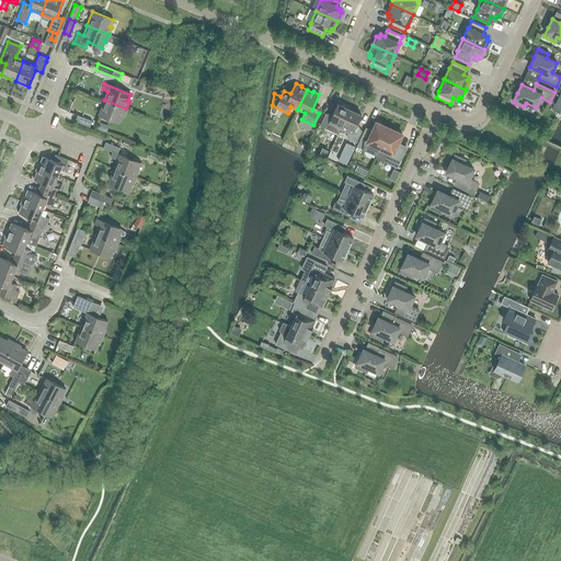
[(123,116),(126,109),(104,100),(99,114),(118,123),(122,115),(123,116)]
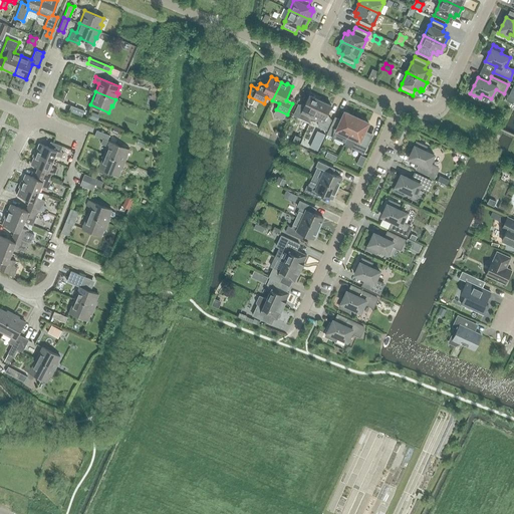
[(312,117),(320,100),(309,95),(304,106),(298,104),(293,115),(299,117),(301,112),(312,117)]
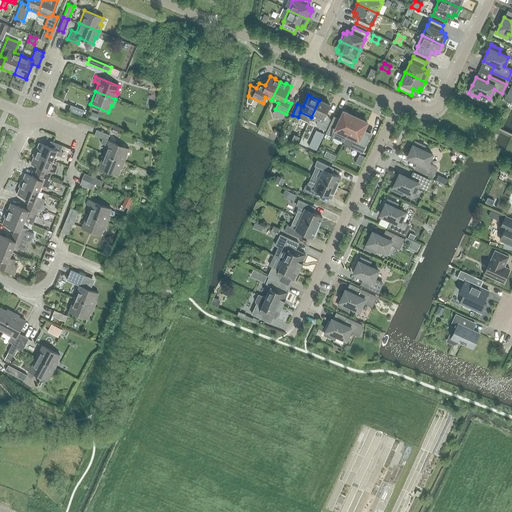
[(325,117),(330,105),(319,100),(311,117),(317,120),(317,121),(317,127),(325,130),(330,119),(325,117)]
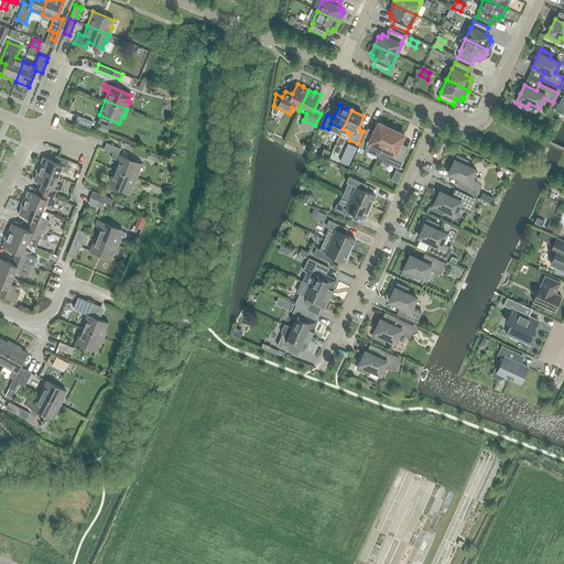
[(98,123),(91,121),(77,115),(75,121),(96,129),(98,123)]
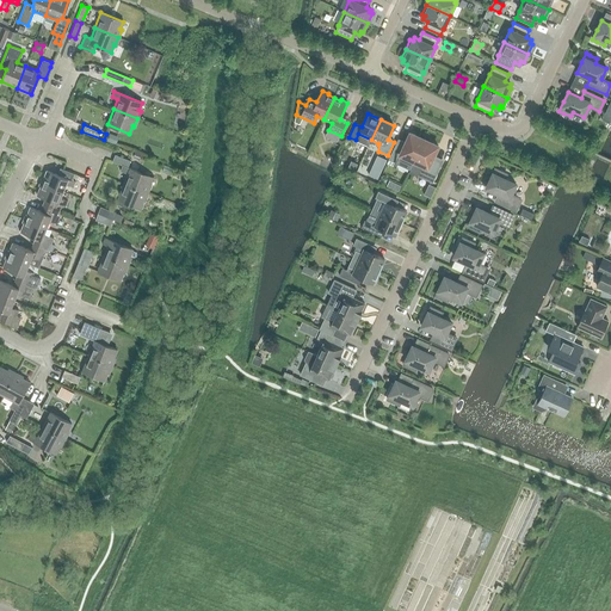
[(118,136),(107,133),(105,140),(116,144),(118,136)]
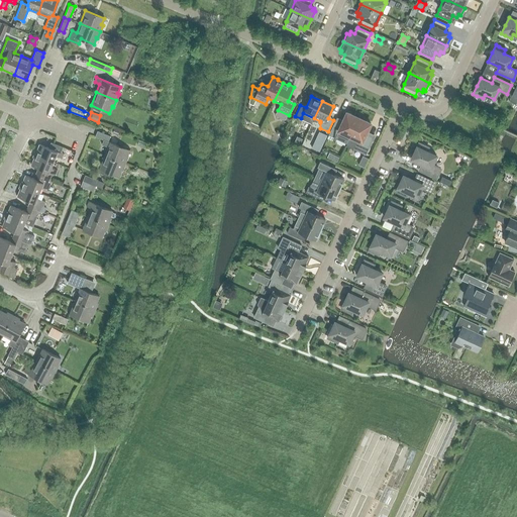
[(334,122),(329,135),(347,143),(358,118),(347,112),(343,120),(341,125),(334,122)]
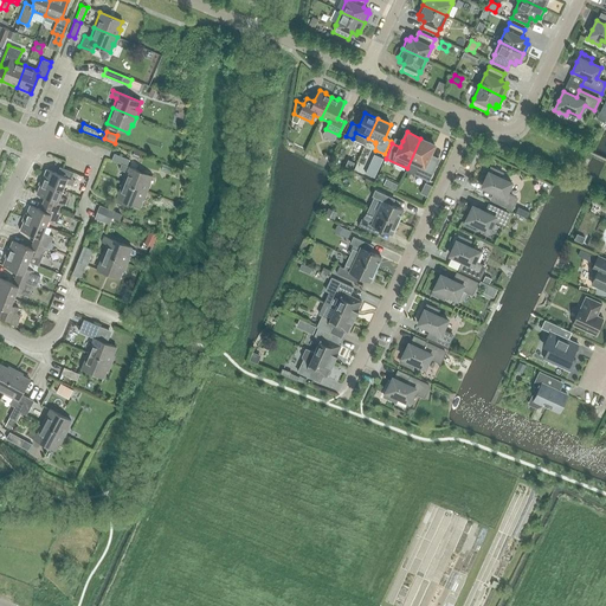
[(407,168),(406,171),(430,181),(437,165),(427,160),(431,154),(434,144),(420,139),(407,168)]
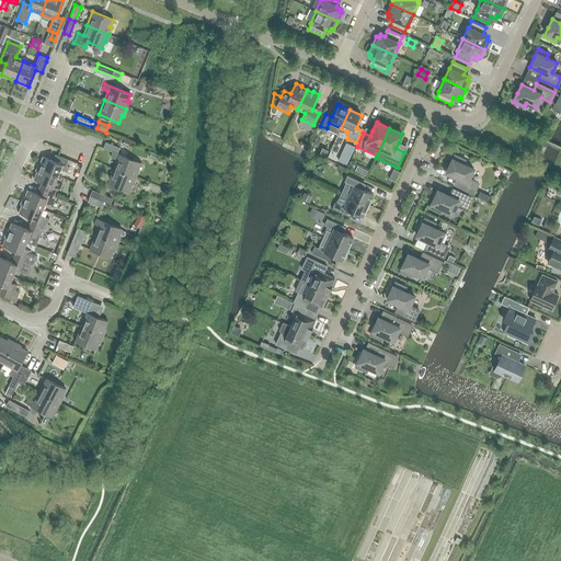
[(139,162),(119,153),(117,152),(119,147),(105,141),(103,148),(112,151),(110,157),(117,159),(113,168),(135,176),(138,170),(137,169),(139,162)]
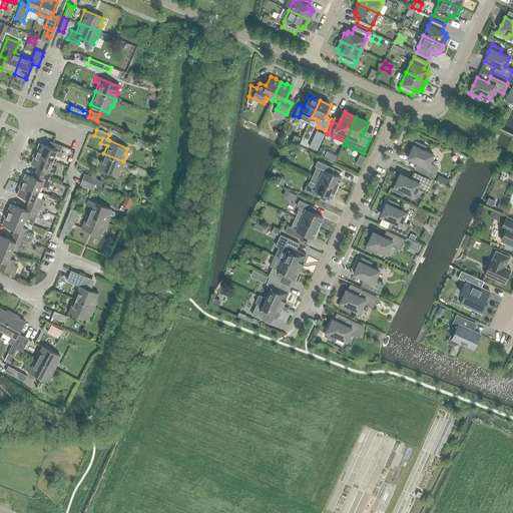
[(317,130),(314,136),(317,137),(322,140),(325,134),(317,130)]
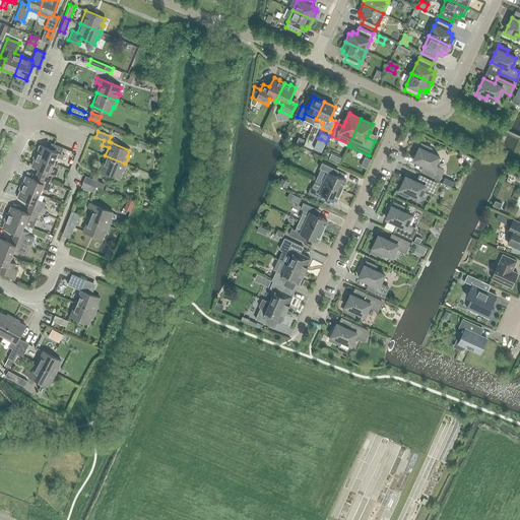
[(34,154),(53,163),(56,156),(62,158),(64,154),(60,153),(63,147),(51,143),(49,148),(40,144),(37,151),(36,151),(34,154)]
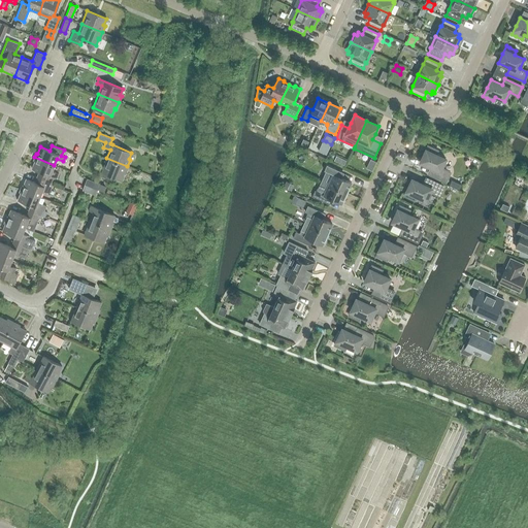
[(441,168),(446,159),(436,155),(437,151),(431,147),(428,145),(424,154),(420,163),(431,168),(428,174),(446,182),(450,172),(441,168)]
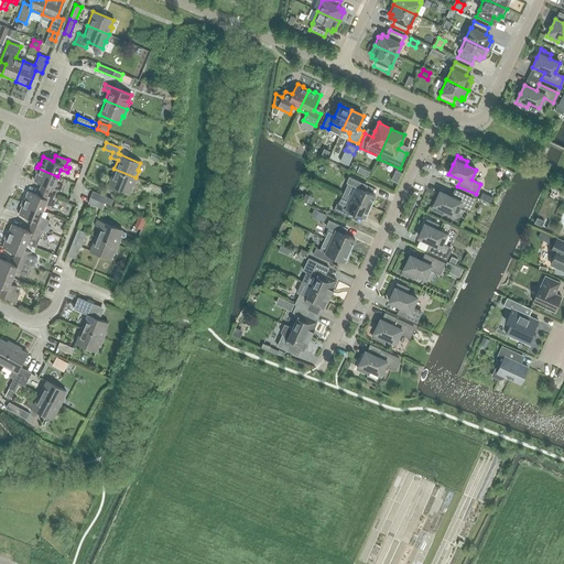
[(55,183),(57,176),(36,167),(35,172),(36,172),(33,180),(42,183),(40,188),(56,195),(58,190),(60,191),(62,185),(55,183)]
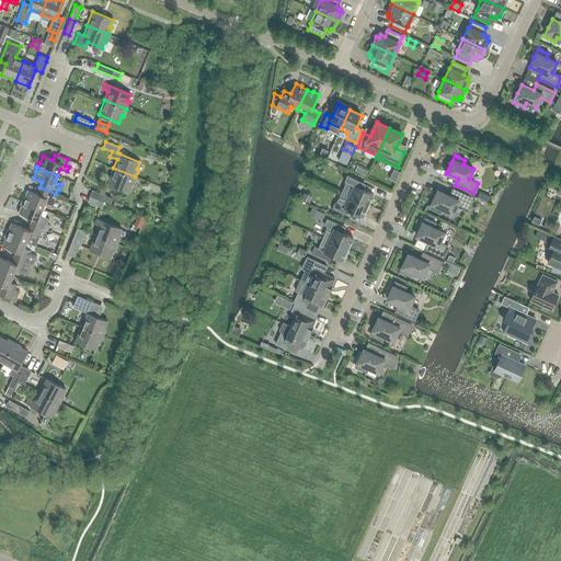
[(133,184),(135,176),(113,168),(107,182),(128,191),(130,183),(133,184)]
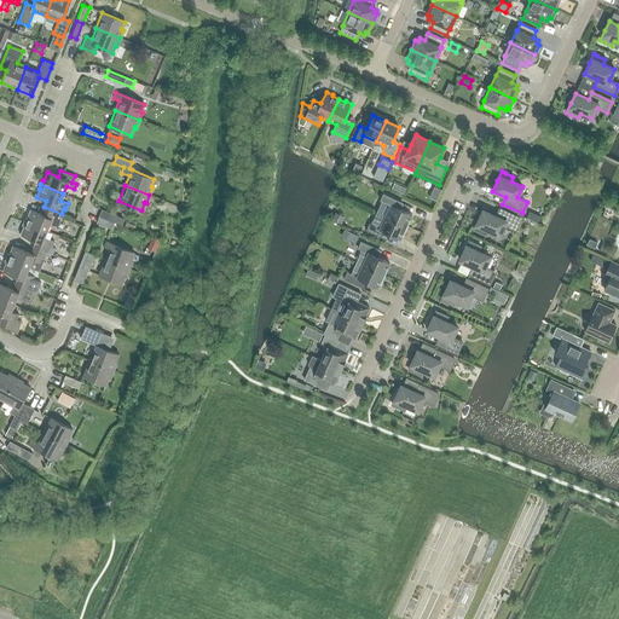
[(412,214),(398,208),(391,204),(394,198),(383,194),(381,200),(383,202),(377,214),(406,227),(410,219),(412,214)]
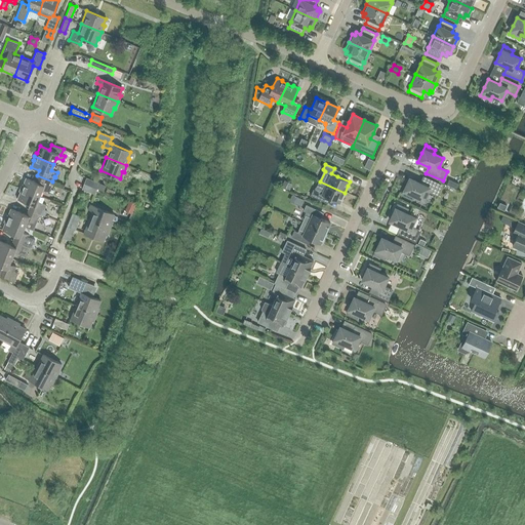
[(48,192),(52,182),(37,175),(35,180),(26,177),(23,185),(22,184),(21,188),(39,195),(42,189),(48,192)]
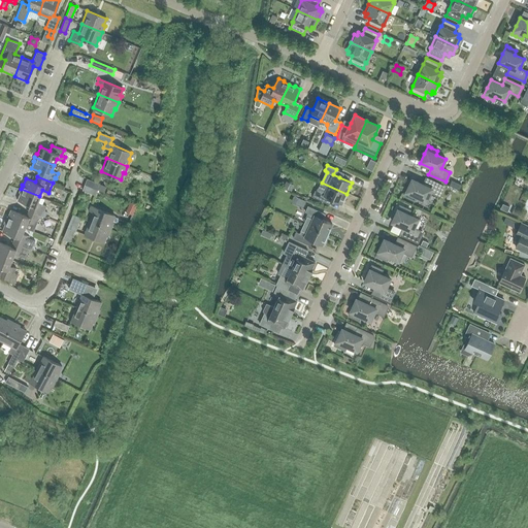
[(98,189),(100,184),(87,178),(85,184),(98,189)]
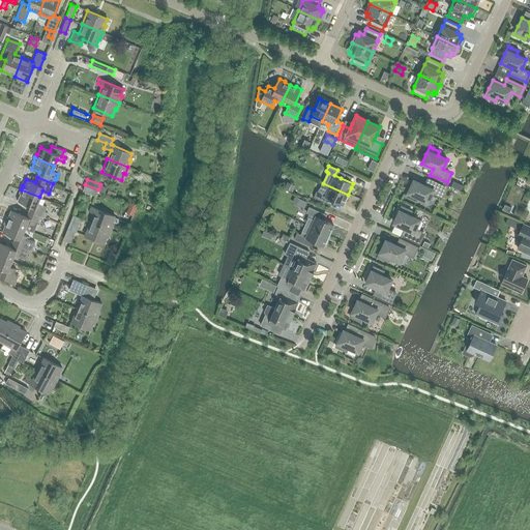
[(441,197),(445,187),(428,179),(424,185),(414,180),(410,188),(406,197),(410,199),(410,198),(416,201),(418,198),(428,202),(432,193),(441,197)]
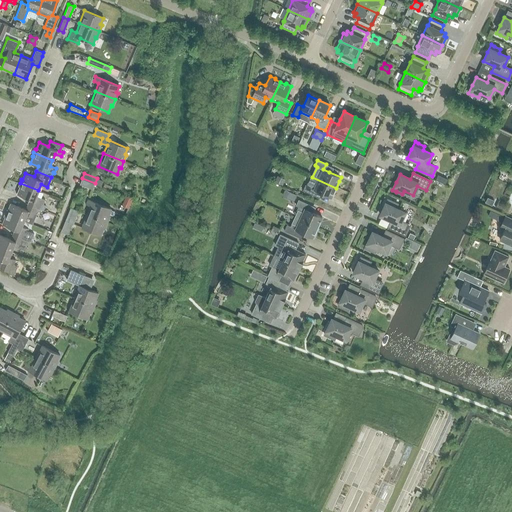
[(445,185),(448,179),(438,175),(435,180),(445,185)]
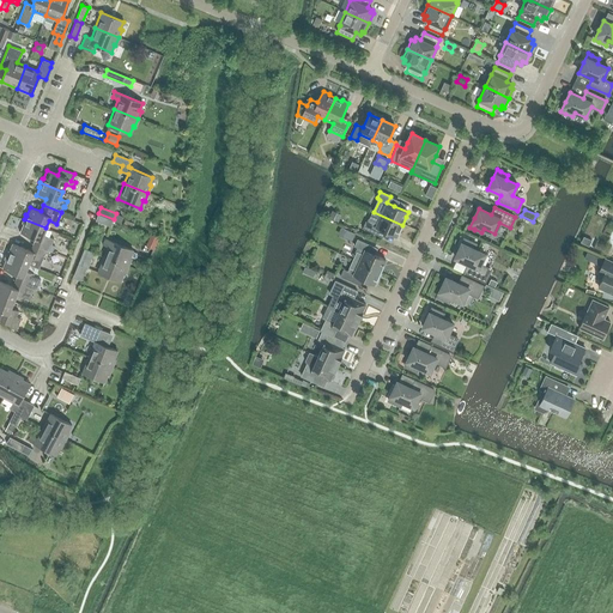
[(328,218),(339,222),(341,214),(332,211),(328,218)]
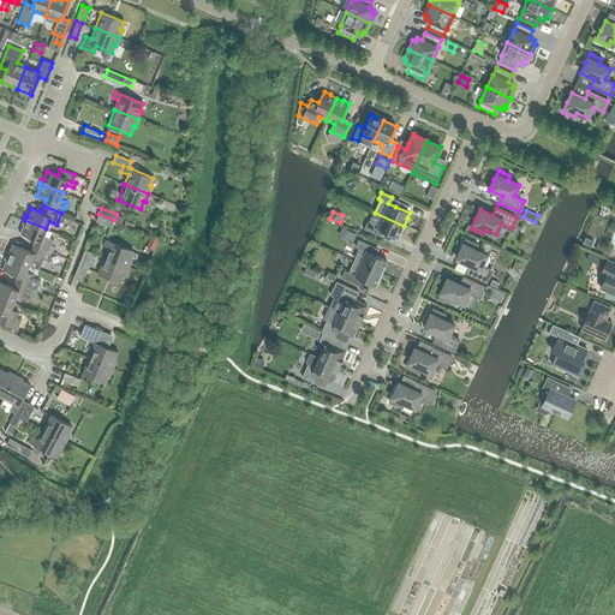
[(400,233),(404,226),(375,213),(372,219),(370,218),(368,222),(366,222),(364,230),(382,238),(384,232),(398,238),(400,233)]
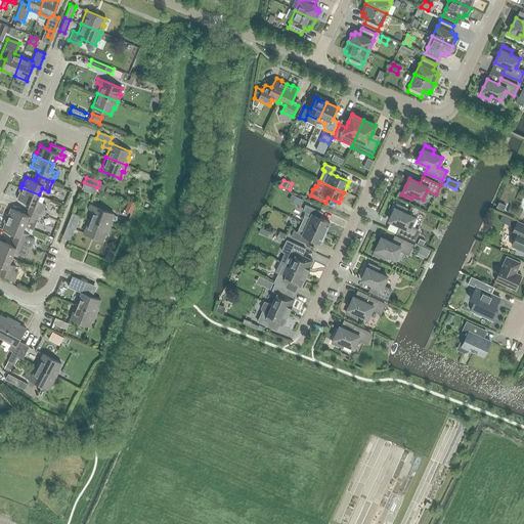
[(94,193),(97,187),(84,182),(81,188),(94,193)]
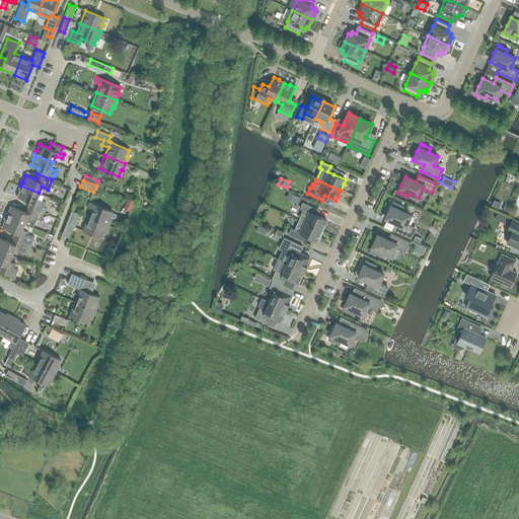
[(452,195),(454,190),(440,182),(438,189),(452,195)]
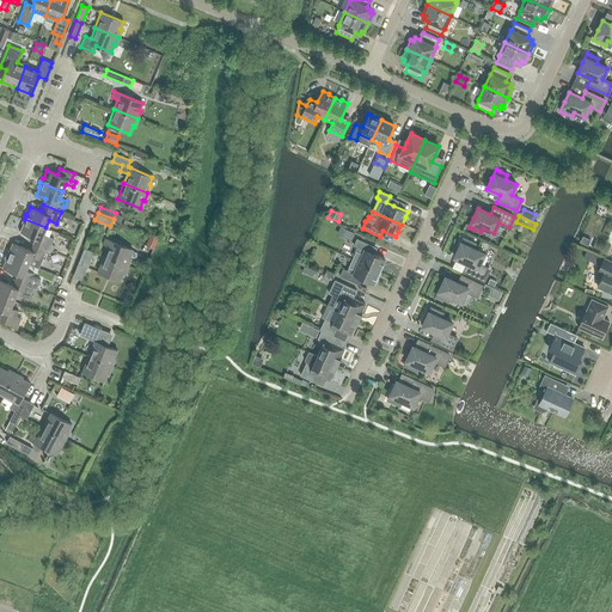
[(43,234),(46,227),(24,219),(22,222),(24,224),(20,232),(36,238),(32,244),(47,249),(46,249),(51,251),(54,245),(51,244),(54,238),(43,234)]
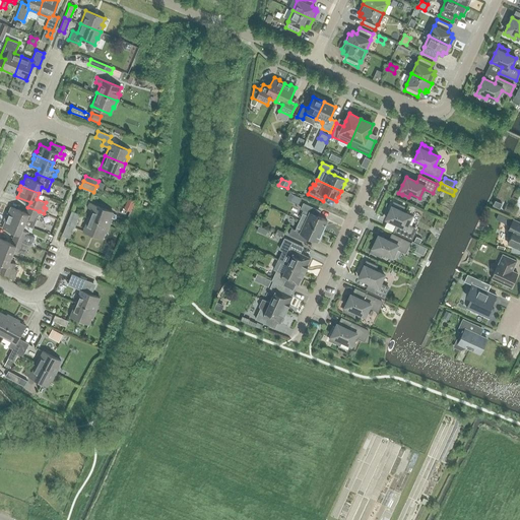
[(301,198),(293,195),(289,201),(298,204),(301,198)]
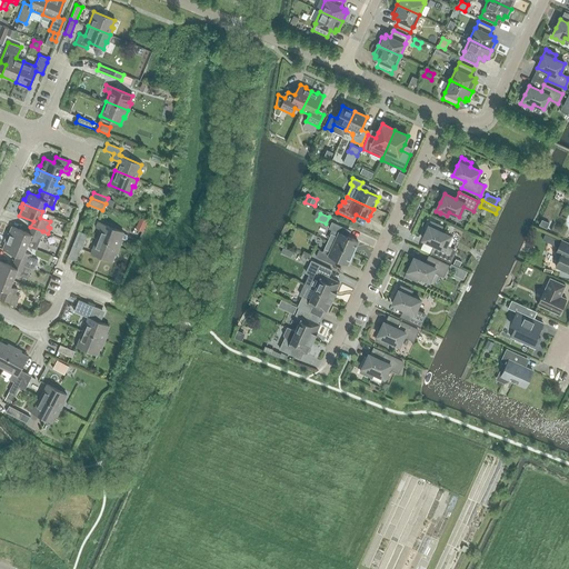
[(547,229),(549,223),(541,220),(539,225),(547,229)]
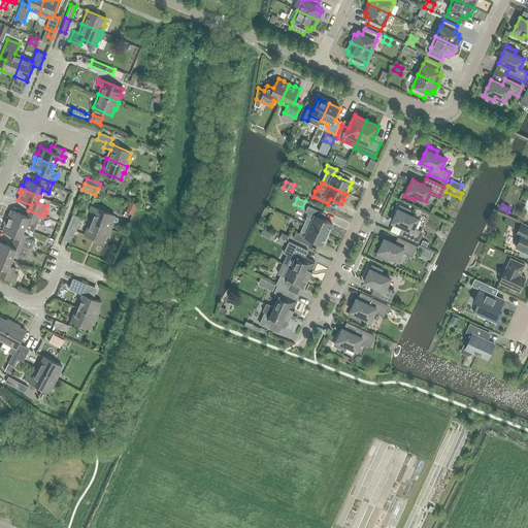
[(90,221),(110,229),(112,222),(111,222),(114,215),(90,205),(88,210),(93,212),(90,221)]
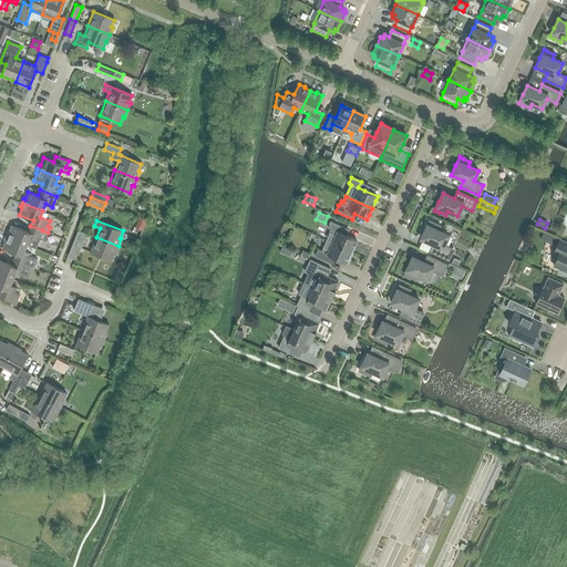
[(449,259),(453,249),(444,245),(449,235),(439,230),(440,226),(433,223),(430,220),(425,229),(421,239),(433,245),(430,251),(449,259)]
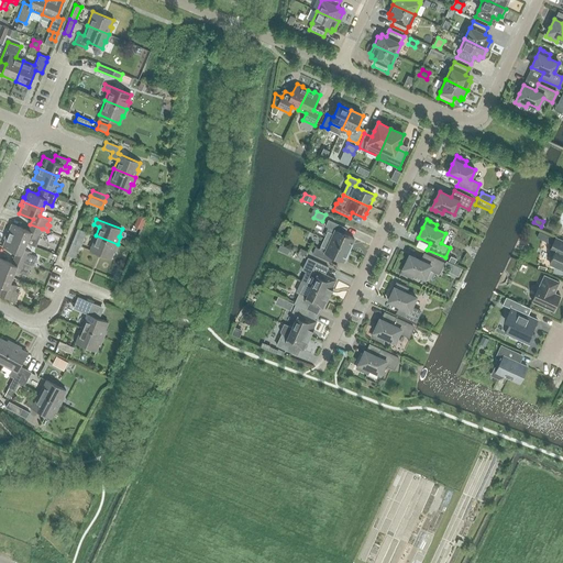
[(324,239),(350,250),(353,243),(352,243),(354,239),(341,233),(344,228),(328,220),(326,227),(328,228),(327,232),(328,232),(324,239)]
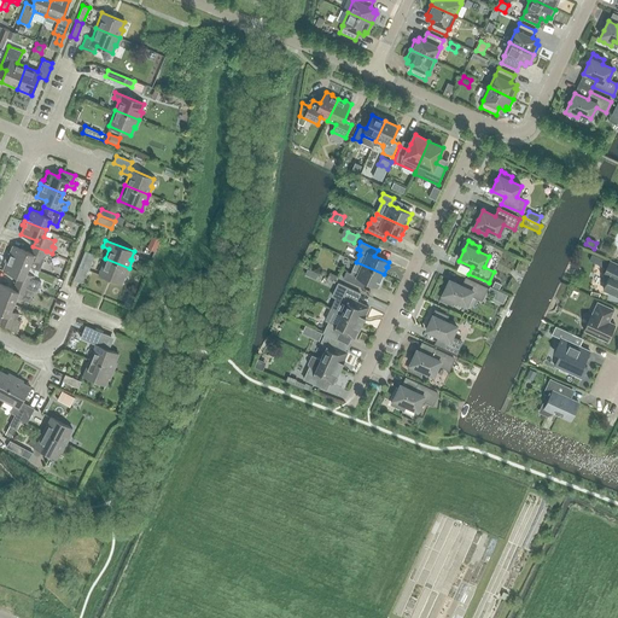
[(47,251),(33,246),(31,252),(12,245),(10,254),(7,252),(6,257),(29,266),(29,267),(39,270),(46,251),(47,251)]
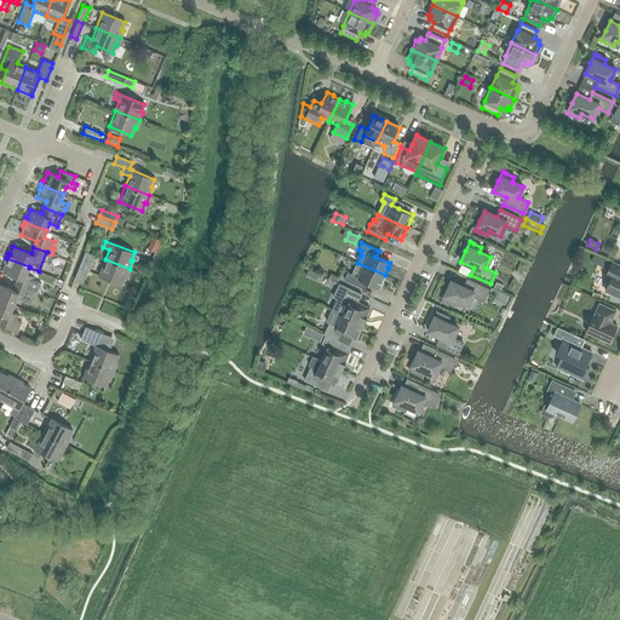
[(95,256),(85,252),(79,268),(89,271),(95,256)]
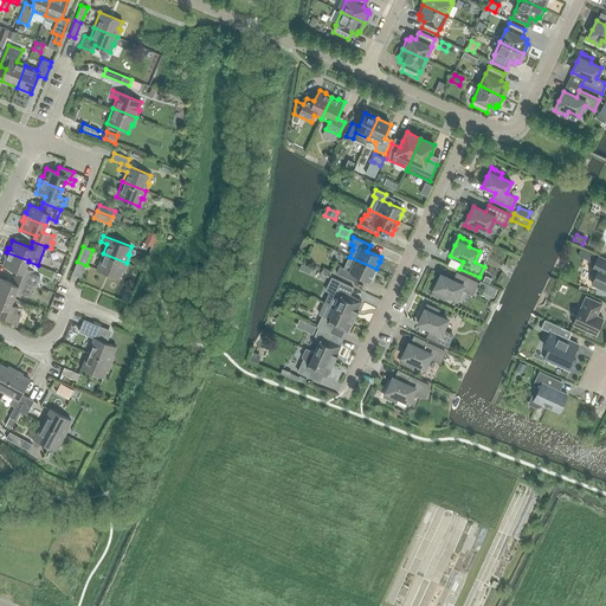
[(26,268),(28,262),(28,260),(6,252),(5,256),(6,257),(2,265),(18,271),(15,277),(28,282),(34,284),(33,285),(36,287),(39,277),(32,274),(33,271),(26,268)]
